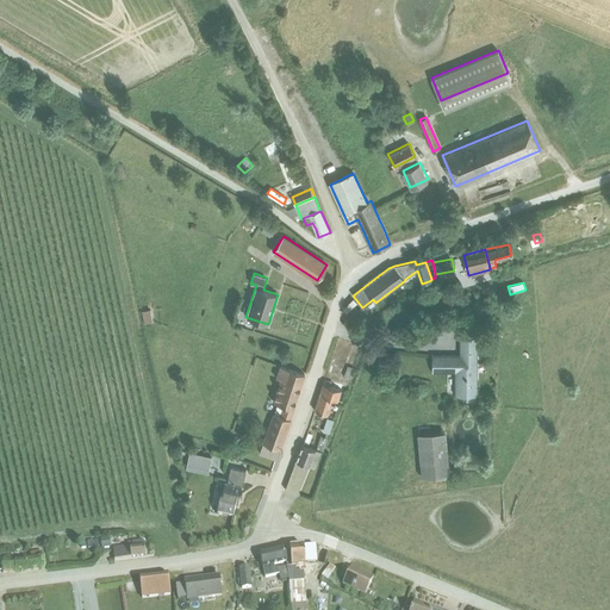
[(150,310),(142,312),(144,324),(153,322),(150,310)]
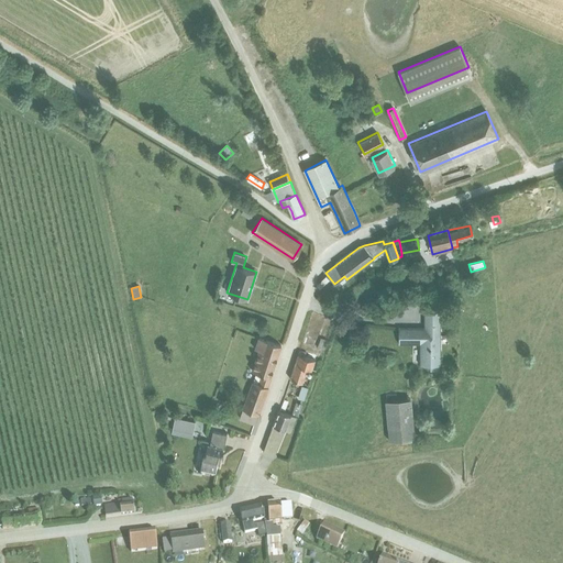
[(424,327),(399,327),(399,343),(420,343),(420,364),(430,364),(430,370),(439,371),(439,364),(441,364),(441,310),(424,310),(424,327)]
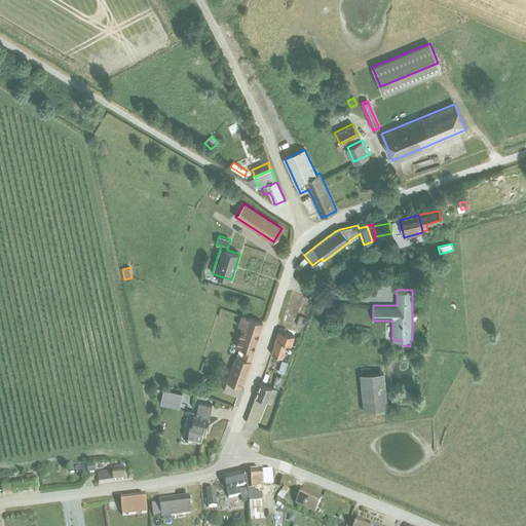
[(226,382),(241,387),(251,362),(254,351),(253,351),(263,323),(241,315),(238,326),(241,327),(235,346),(239,347),(226,382)]
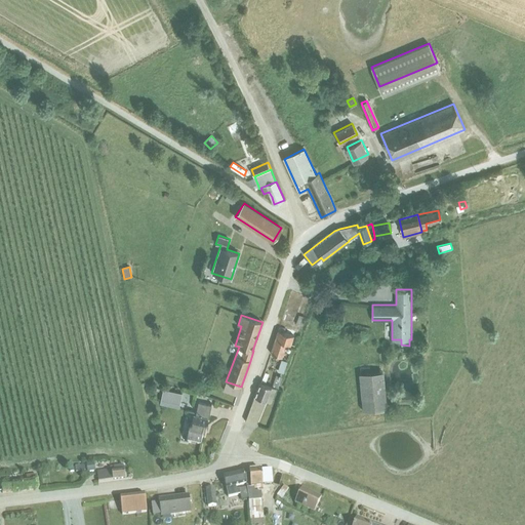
[(299,316),(295,325),(301,327),(305,317),(299,316)]
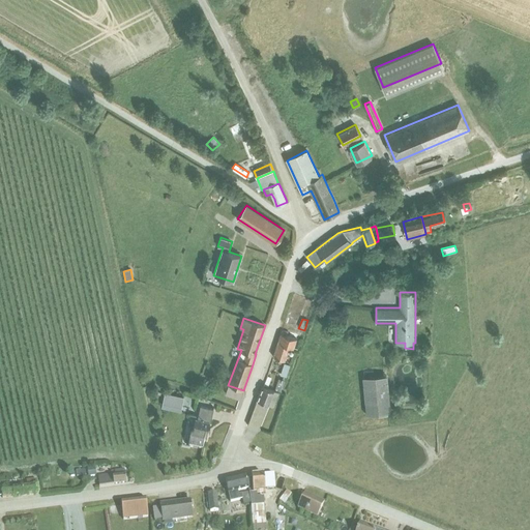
[(282,330),(273,357),(285,360),(288,352),(287,352),(288,349),(294,351),(297,340),(287,336),(289,332),(282,330)]
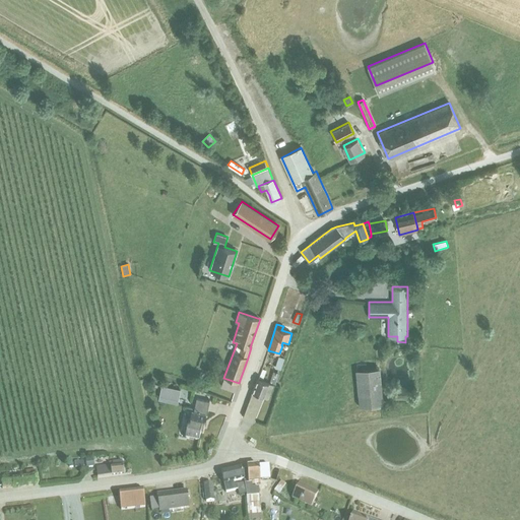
[(279,356),(275,368),(281,370),(285,359),(279,356)]
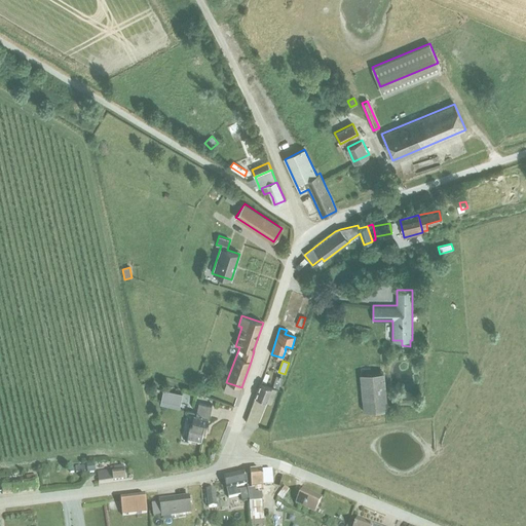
[(384,373),(360,375),(363,412),(388,410),(384,373)]
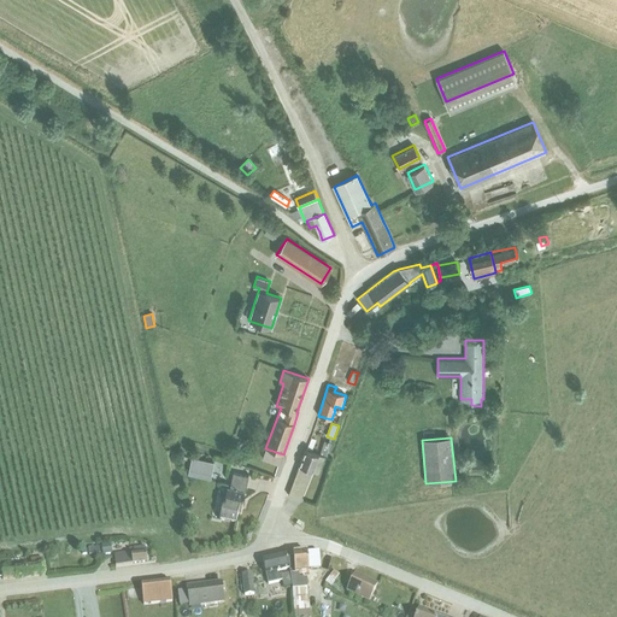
[(324,440),(319,453),(327,456),(331,442),(324,440)]
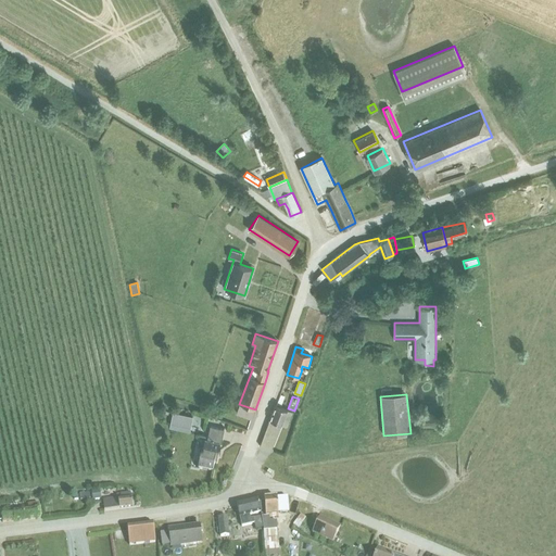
[(255,409),(239,404),(236,414),(252,419),(255,409)]
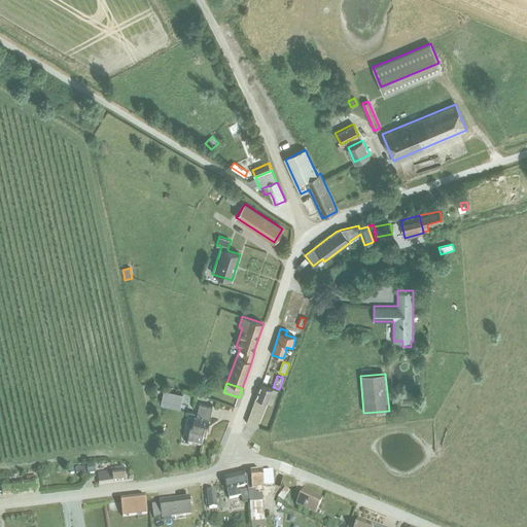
[(261,384),(246,423),(251,425),(257,427),(267,402),(273,405),(274,400),(273,400),(277,391),(261,384)]
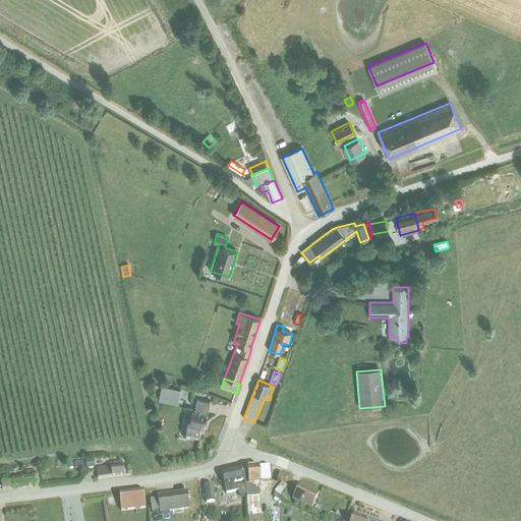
[(162,386),(159,400),(177,403),(180,390),(162,386)]
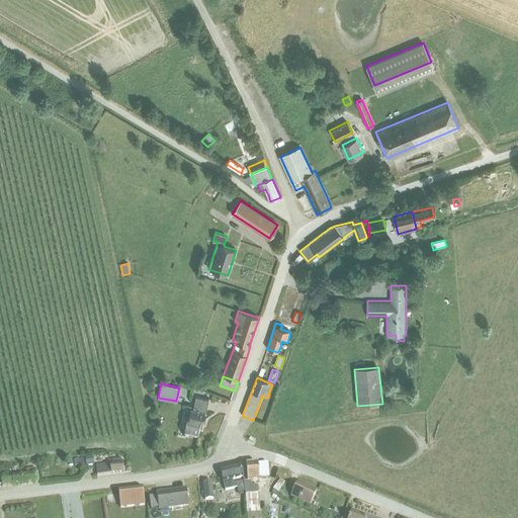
[(186,419),(184,426),(186,426),(185,427),(187,428),(184,437),(198,440),(200,434),(202,434),(205,419),(203,418),(204,413),(206,413),(209,398),(196,396),(193,409),(191,409),(189,418),(187,417),(187,419),(186,419)]
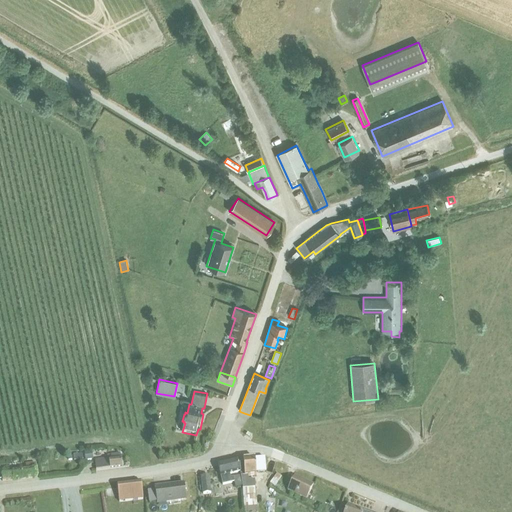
[(92,452),(84,452),(85,461),(93,460),(92,452)]
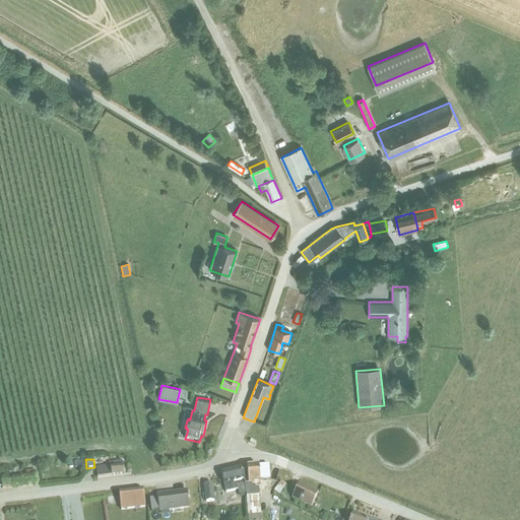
[(110,466),(96,468),(98,478),(124,474),(123,463),(121,463),(121,461),(109,463),(110,466)]
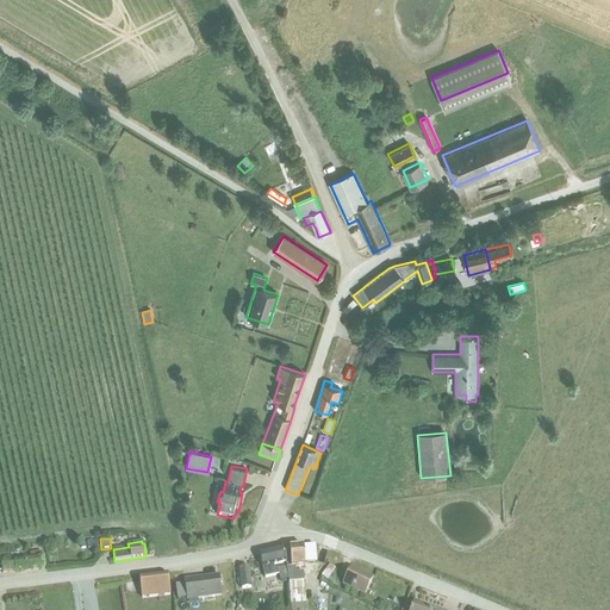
[(316,546),(290,548),(292,568),(287,568),(288,579),(290,585),(291,604),(306,603),(305,582),(304,573),(297,573),(297,568),(305,567),(305,564),(317,562),(316,546)]
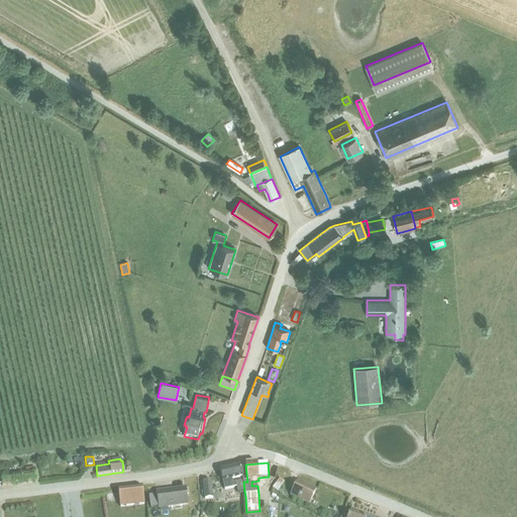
[(236,488),(238,493),(244,491),(243,482),(247,482),(245,464),(240,466),(240,464),(220,470),(225,490),(236,488)]
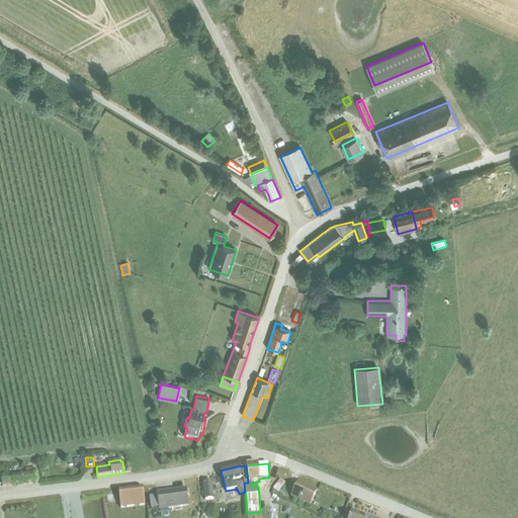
[(280,480),(273,490),(277,493),(285,483),(280,480)]
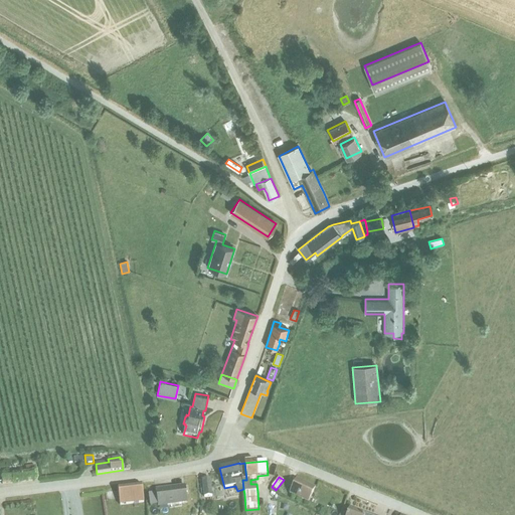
[(210,479),(202,480),(204,498),(212,497),(210,479)]
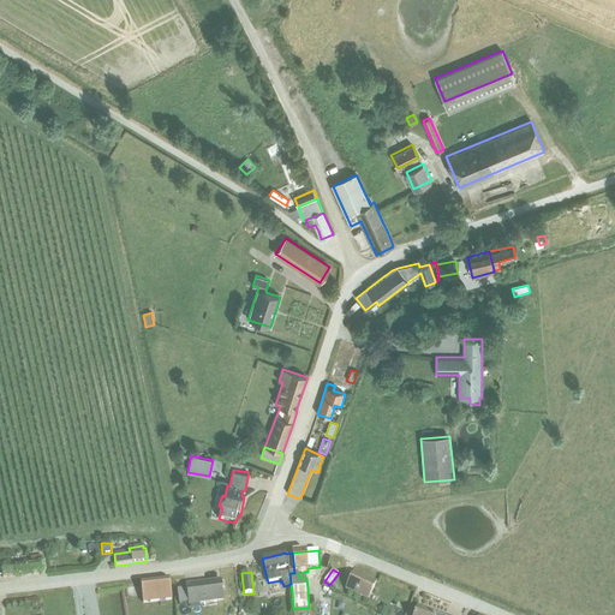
[(354,572),(346,590),(368,602),(377,583),(354,572)]
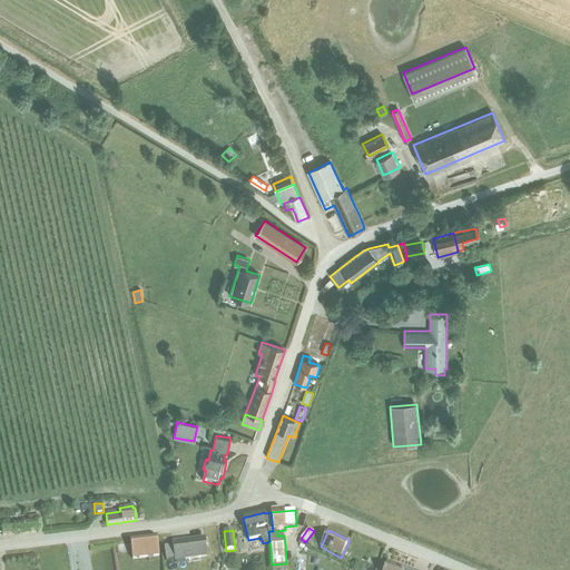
[(157,537),(130,540),(133,560),(159,557),(157,537)]
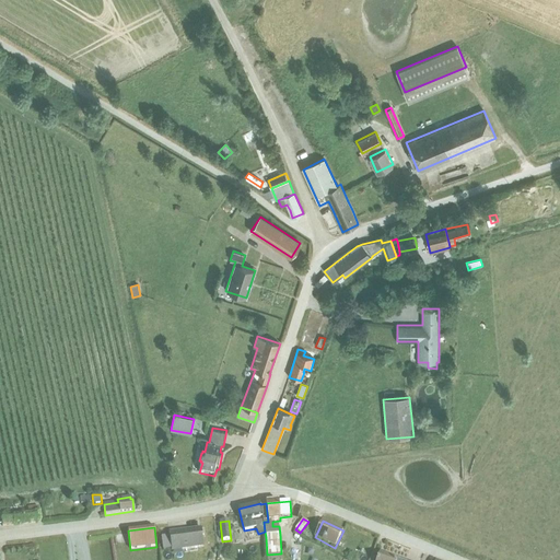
[(170,537),(162,538),(164,551),(172,550),(172,552),(203,548),(201,529),(170,534),(170,537)]
